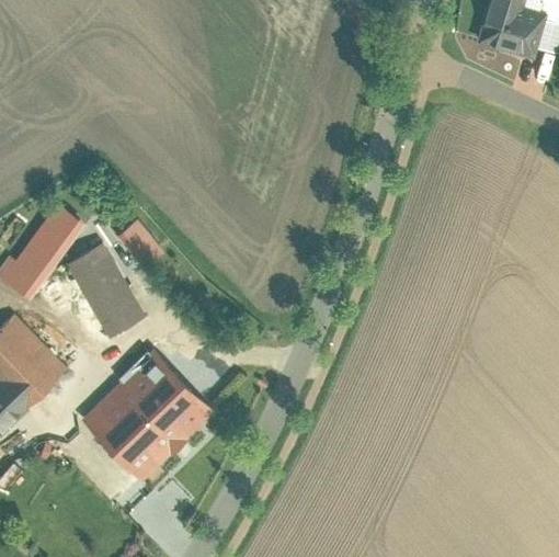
[(534,60),(545,22),(558,25),(558,0),(490,0),(478,45),(534,60)]
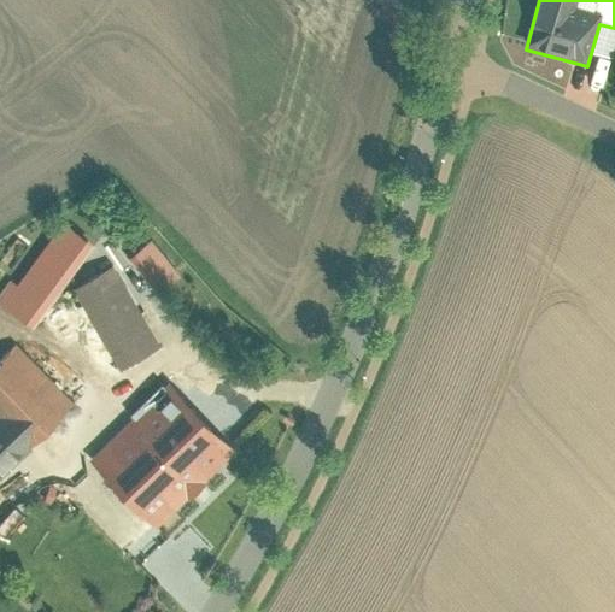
[(0,302),(0,304),(27,323),(88,241),(62,222),(0,302)]
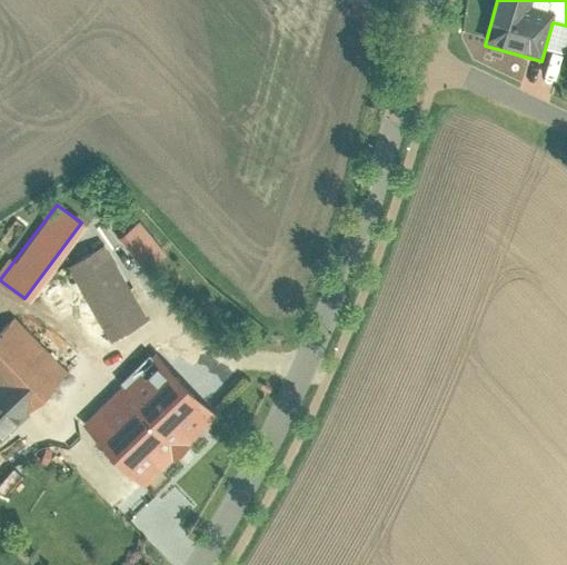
[(148,267),(165,251),(135,220),(118,237),(148,267)]
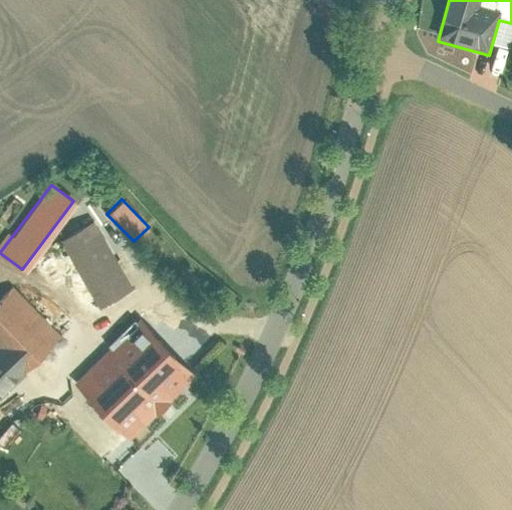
[(135,290),(95,224),(61,244),(100,309),(135,290)]
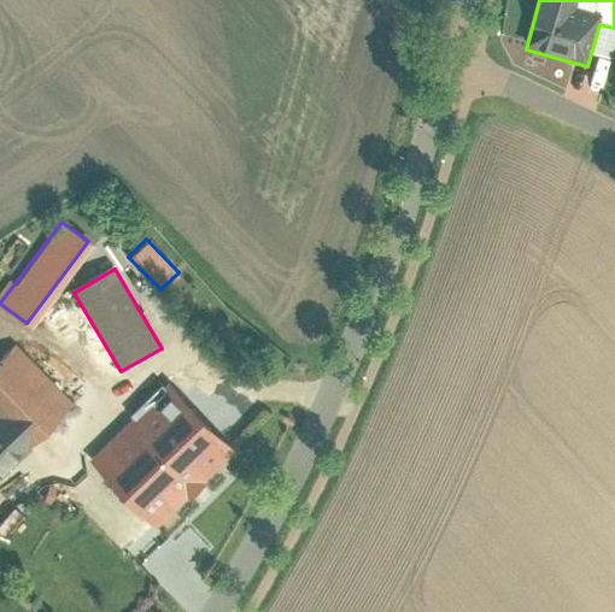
[(74,402),(17,347),(0,363),(0,419),(29,448),(74,402)]
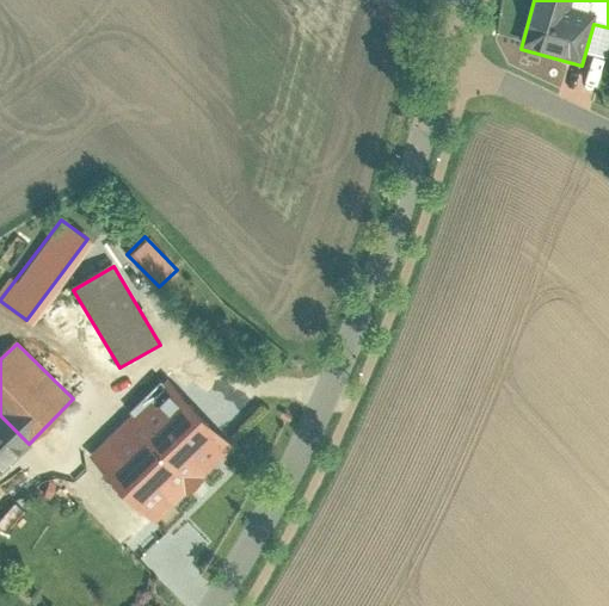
[(100,464),(153,519),(229,447),(178,393),(100,464)]
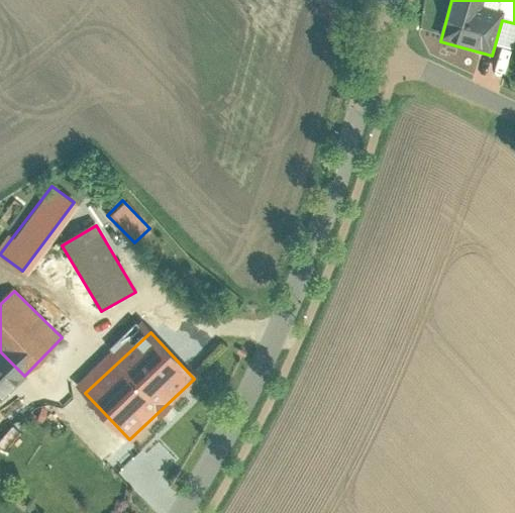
[(0,400),(24,376),(0,351),(0,400)]
